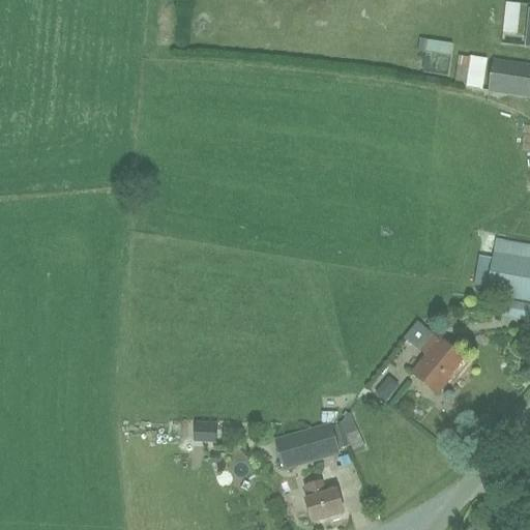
[(522,22),(522,0),(499,0),(499,21),(522,22)]
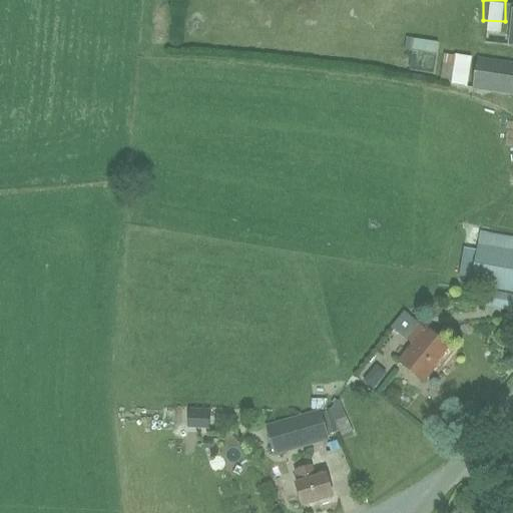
[(398,37),(396,54),(412,57),(414,39),(398,37)]
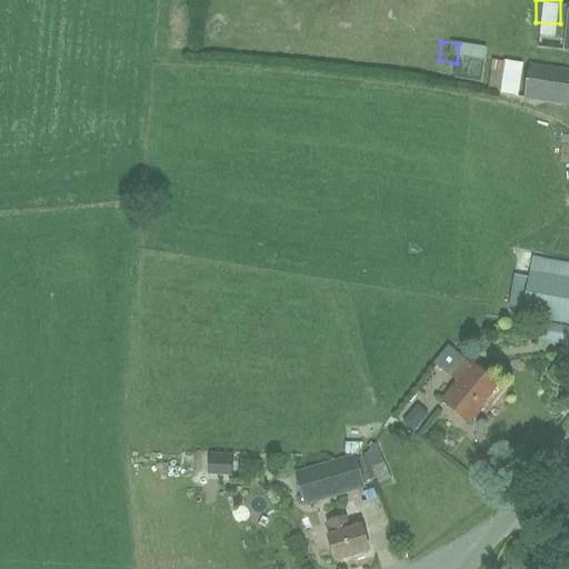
[(517,96),(522,63),(505,60),(503,62),(491,60),(487,87),(499,89),(499,92),(517,96)]
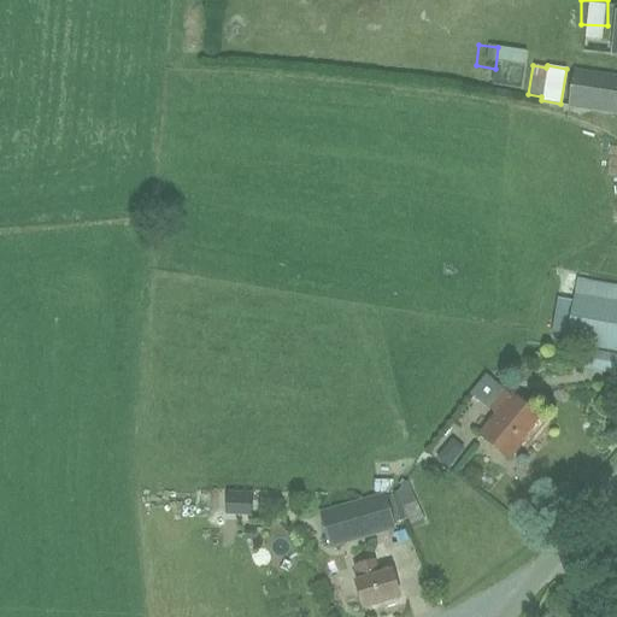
[(616,75),(574,69),(568,107),(616,115),(616,75)]
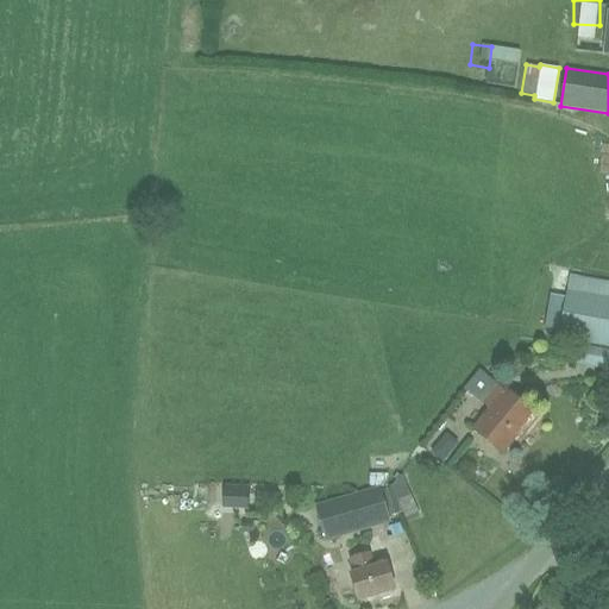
[(608,346),(608,282),(569,275),(565,297),(550,294),(544,327),(560,330),(558,338),(608,346)]
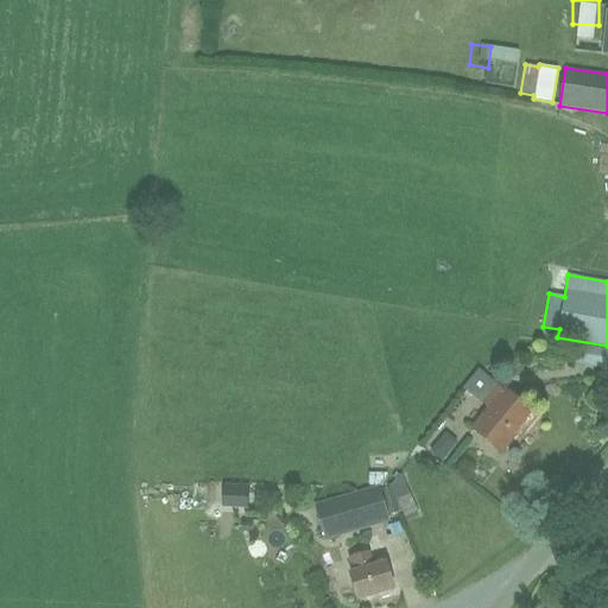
[(607,369),(607,360),(607,348),(578,343),(575,363),(607,369)]
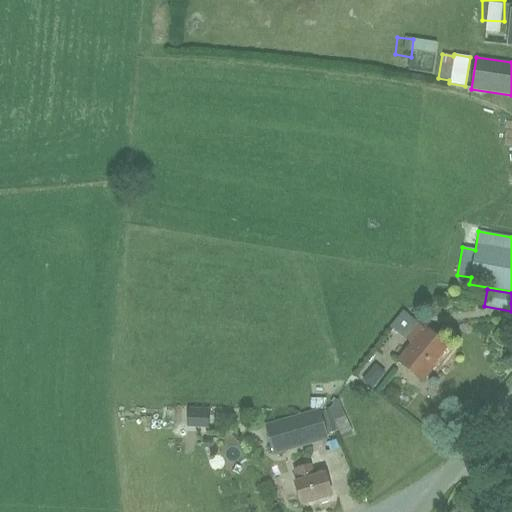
[(451,350),(425,329),(403,310),(389,327),(412,345),(398,362),(421,380),(436,360),(440,363),(451,350)]
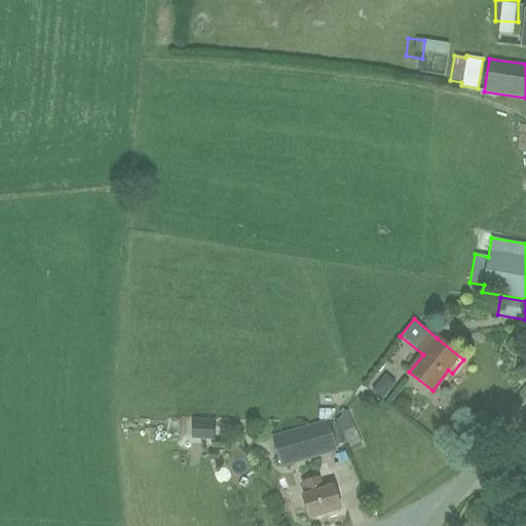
[(389,390),(379,381),(373,389),(382,398),(389,390)]
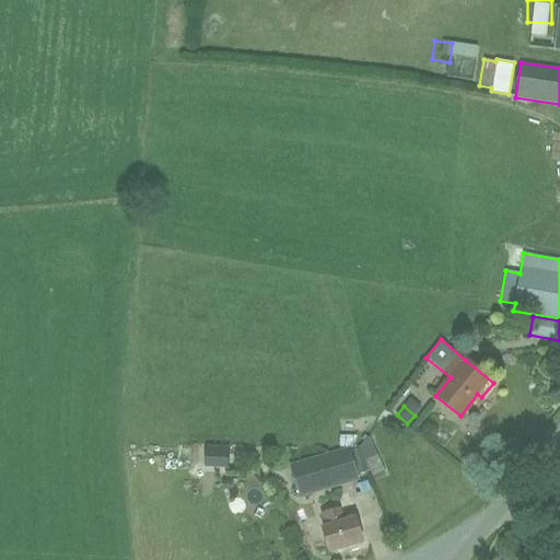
[(357,435),(338,435),(338,446),(357,446),(357,435)]
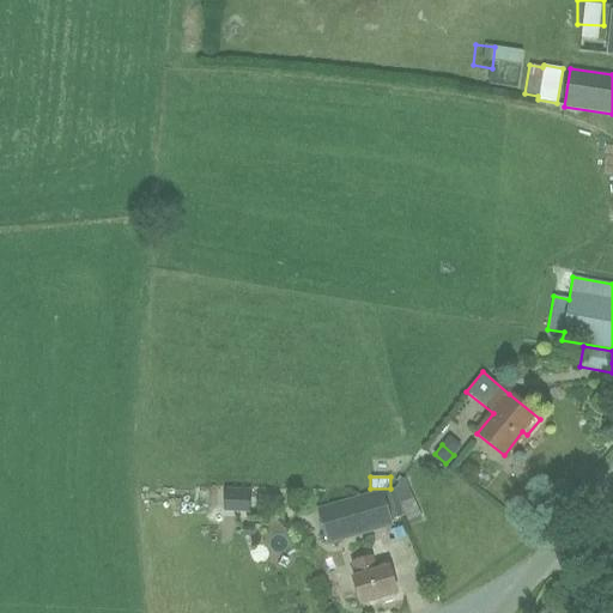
[(393,489),(410,526),(423,520),(404,478),(393,489)]
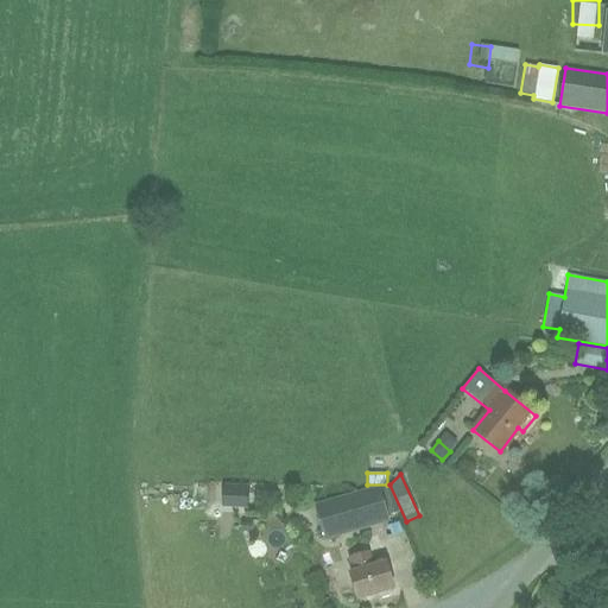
[(249,485),(222,485),(222,491),(206,492),(207,507),(227,504),(227,501),(249,501),(249,485)]
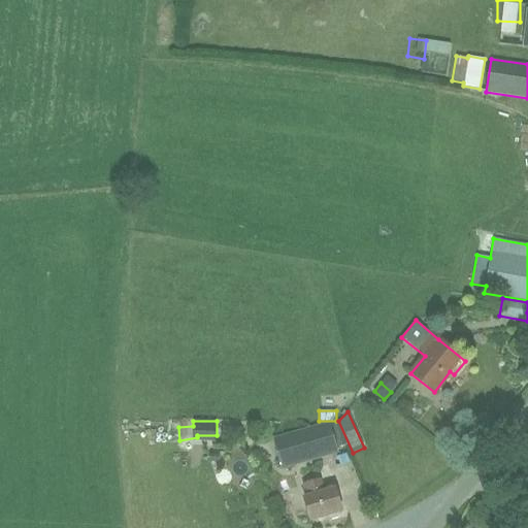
[(300,473),(352,457),(347,440),(339,442),(338,439),(320,444),(319,439),(317,439),(315,432),(292,439),(296,452),(294,452),(300,473)]
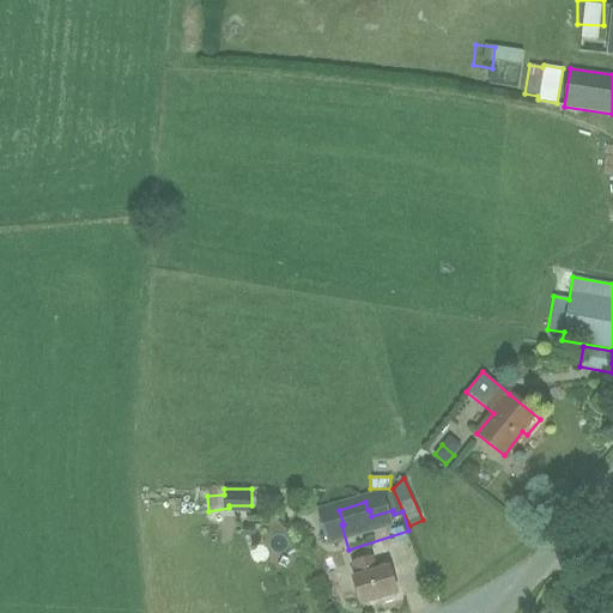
[(334,540),(337,563),(347,562),(345,540),(334,540)]
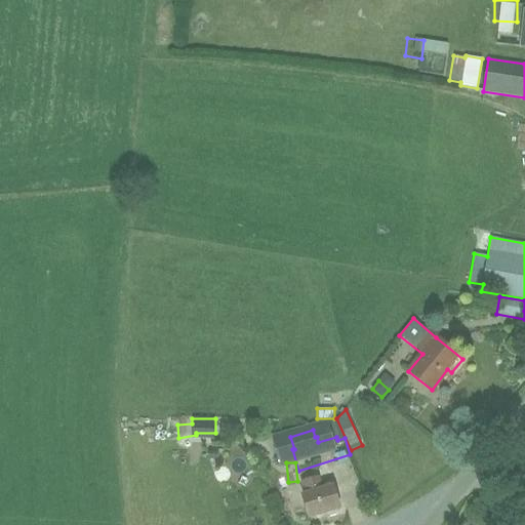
[(324,514),(325,518),(337,515),(335,510),(339,509),(333,486),(322,489),(318,477),(301,482),(306,494),(303,495),(309,518),(324,514)]
